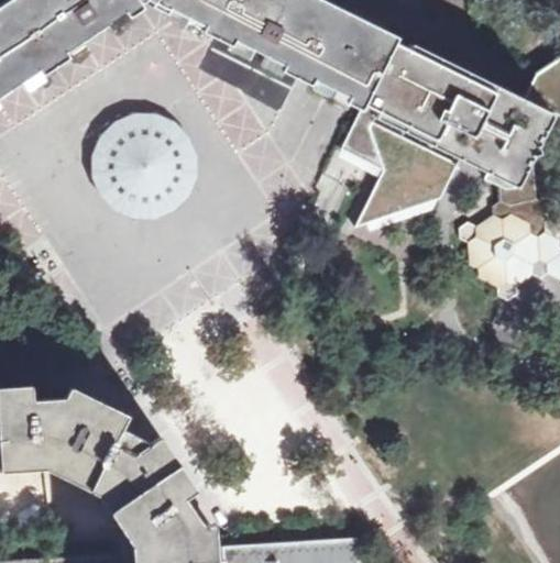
[(0,10),(14,0),(0,0),(0,10)]
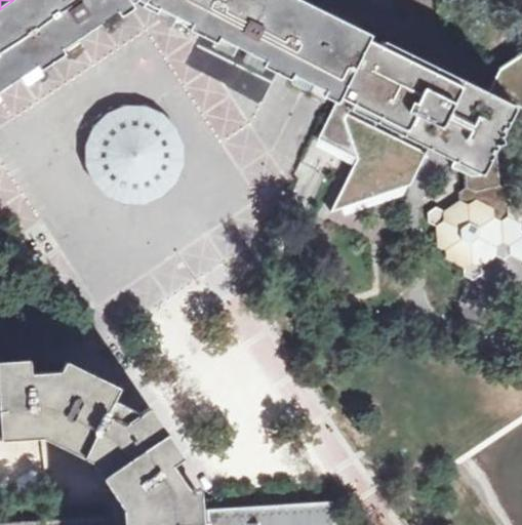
[(350,103),(347,109),(398,134),(427,149),(451,161),(480,175),(490,153),(502,129),(513,107),(485,93),(432,68),(404,53),(364,34),(362,40),(348,34),(308,14),(279,0),(13,0),(0,9),(0,83),(122,0),(147,0),(203,28),(275,64),(319,86),(335,95),(337,96),(350,103)]
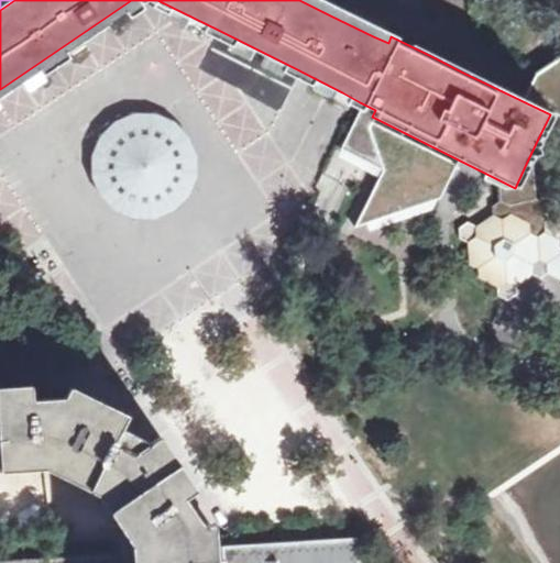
[(559,56),(533,75),(520,100),(550,114),(538,139),(544,141),(559,130),(559,209),(559,211),(534,197),(531,165),(526,164),(515,188),(484,173),(482,179),(496,186),(498,201),(490,207),(491,217),(474,228),(465,222),(457,229),(458,240),(467,244),(468,264),(476,268),(476,277),(494,286),(495,297),(505,301),(514,296),(513,285),(529,275),(538,279),(546,274),(559,280),(559,56)]
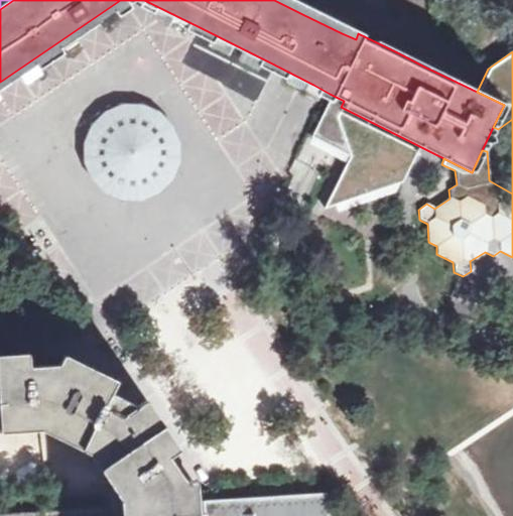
[(103,112),(93,125),(87,141),(87,158),(90,168),(99,183),(113,194),(134,200),(151,197),(169,186),(179,173),(185,157),(185,140),(179,124),(167,111),(160,106),(144,100),(127,101),(118,103),(103,112)]
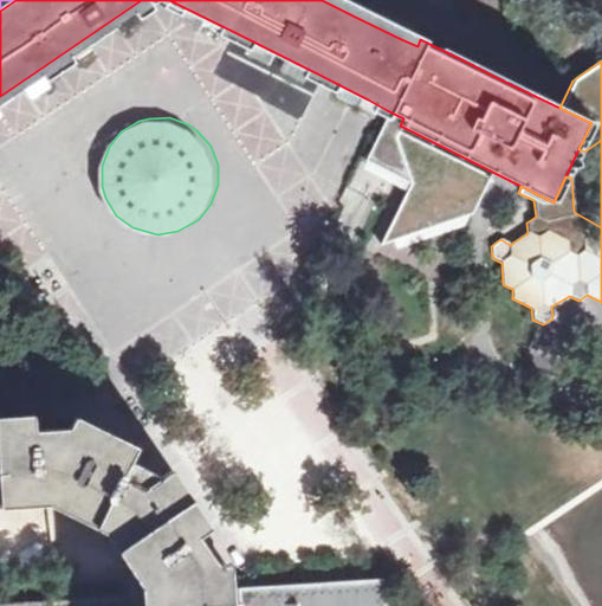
[(459,155),(400,126),(394,139),(410,184),(381,243),(471,211),(492,172),(459,155)]
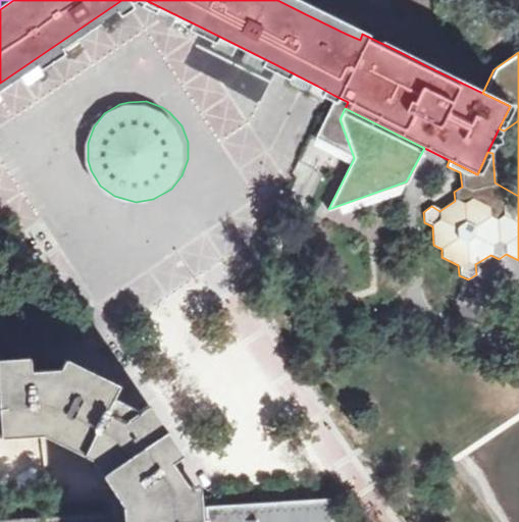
[(127,502),(128,521),(190,521),(190,518),(189,482),(135,402),(85,377),(54,362),(24,364),(28,425),(42,424),(93,450),(127,502)]
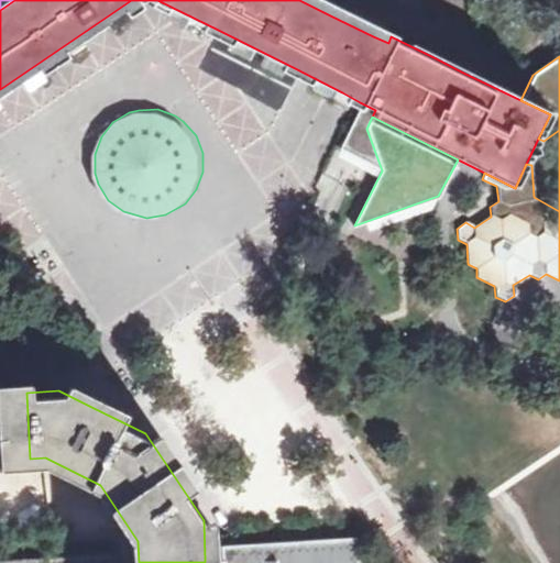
[(0,460),(30,459),(26,393),(0,394),(0,460)]
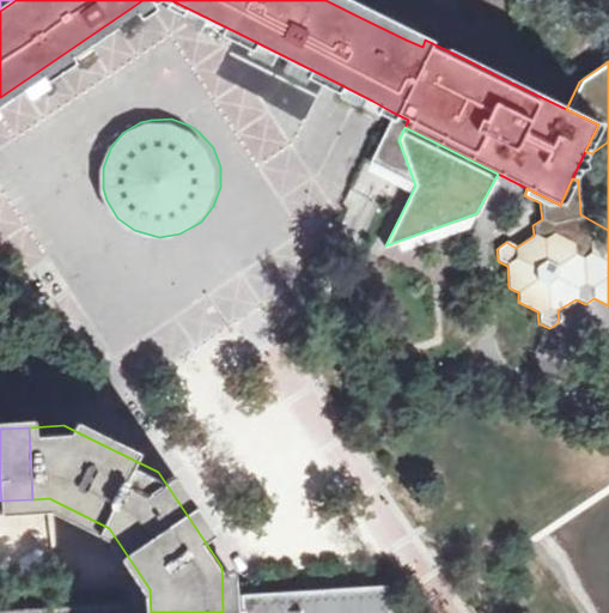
[(239,607),(223,608),(223,612),(387,612),(385,586),(238,595),(239,607)]
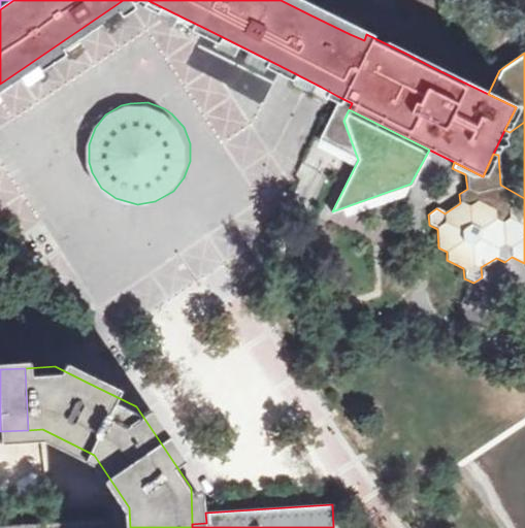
[(104,527),(103,519),(0,525),(0,527),(104,527)]
